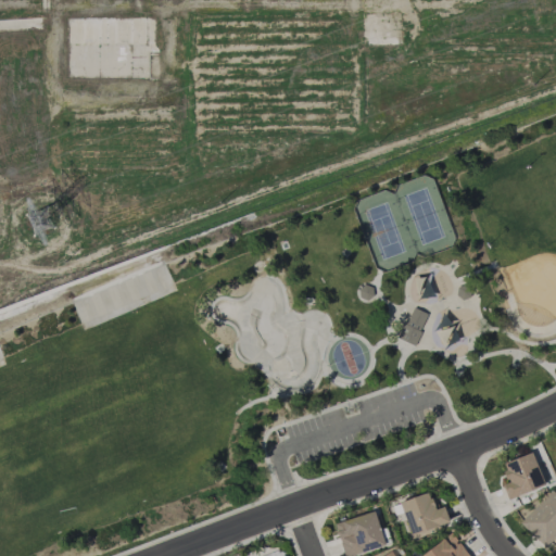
[(455,289),(460,300),(470,295),(464,283),(455,289)]
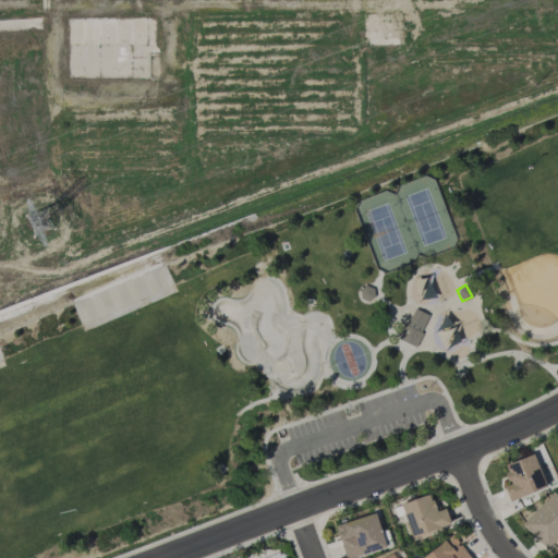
[(373,287),(360,288),(361,300),(374,299),(373,287)]
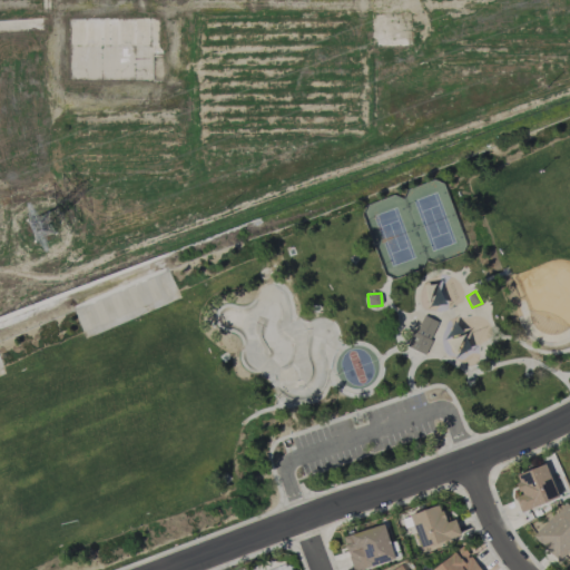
[(424,353),(439,322),(422,314),(408,346),(424,353)]
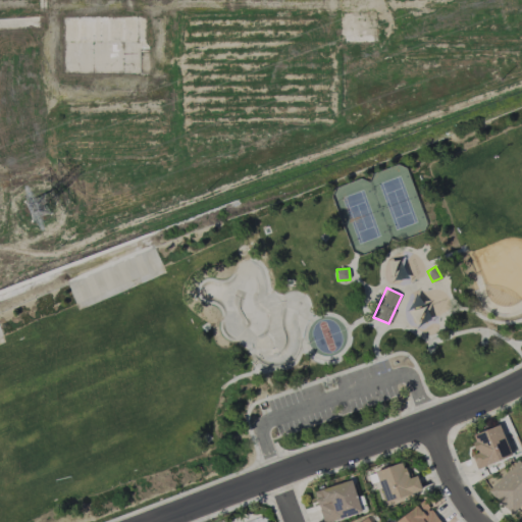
[(477,469),(511,455),(498,423),(470,435),(477,453),(471,455),(477,469)]
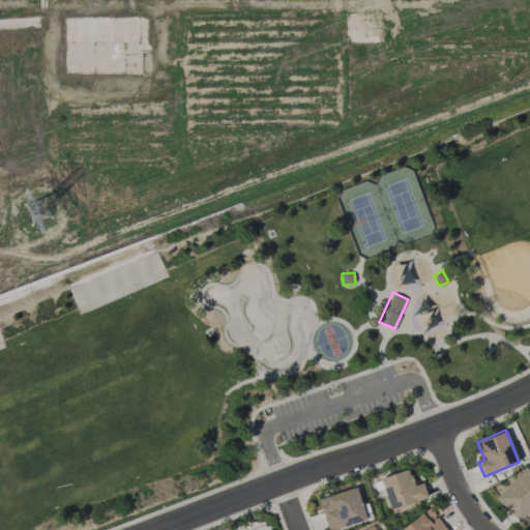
[(529,509),(529,470),(527,467),(495,497),(518,522),(529,509)]
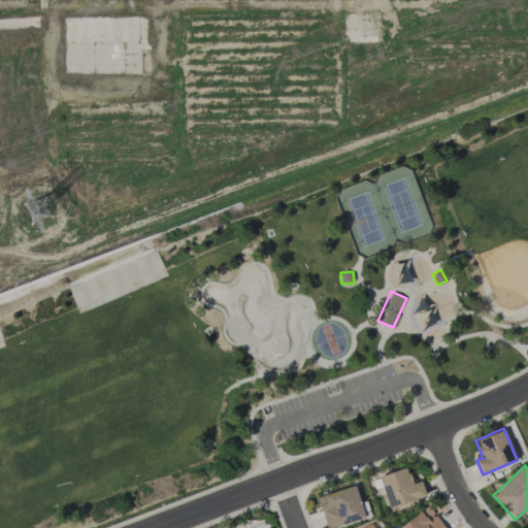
[(413,484),(407,467),(380,475),(389,507),(426,496),(422,481),(413,484)]
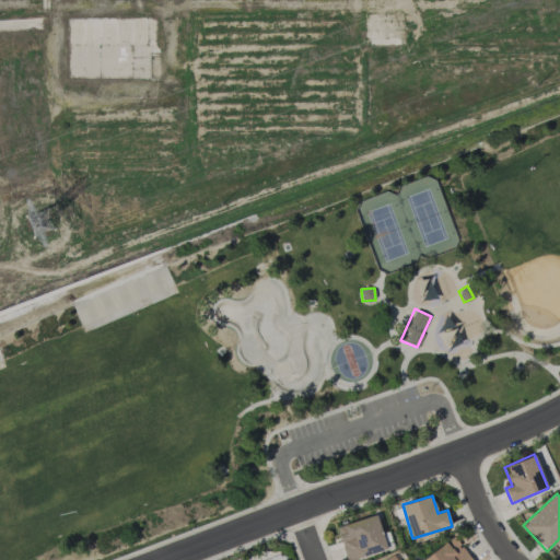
[(350,559),(387,549),(376,514),(337,526),(346,559),(350,559)]
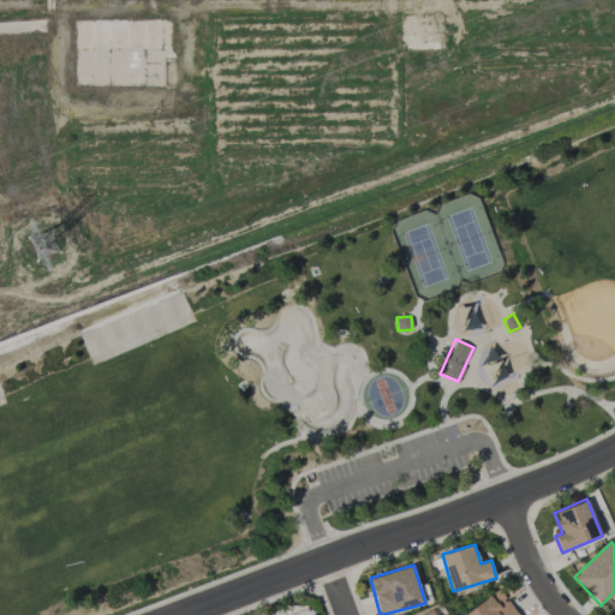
[(517,614),(502,590),(463,614),(517,614)]
